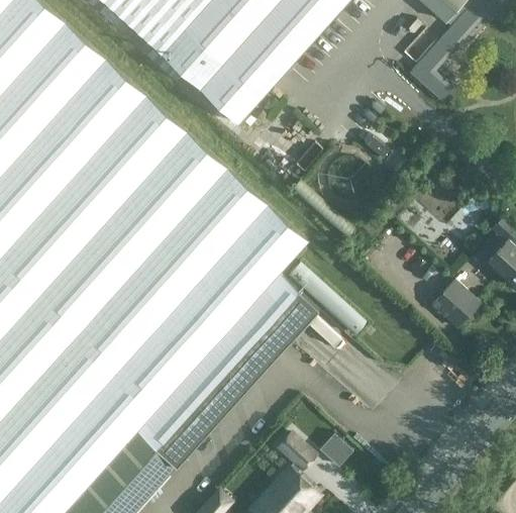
[(307,242),(36,0),(0,0),(0,512),(134,512),(177,466),(319,308),(280,274),(307,242)]
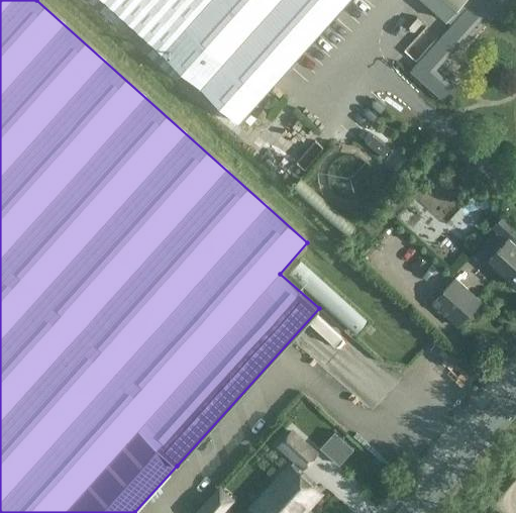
[(349,0),(100,0),(101,1),(238,124),(349,1),(349,0)]
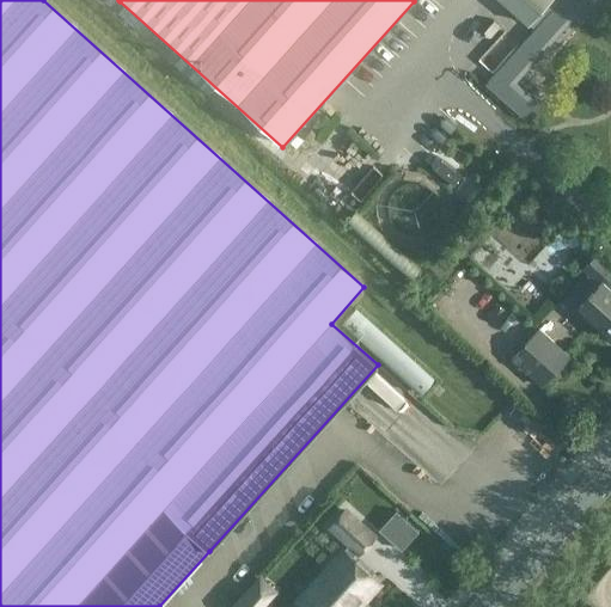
[(579,6),(572,0),(563,0),(487,86),(523,120),(533,108),(507,85),(579,6)]
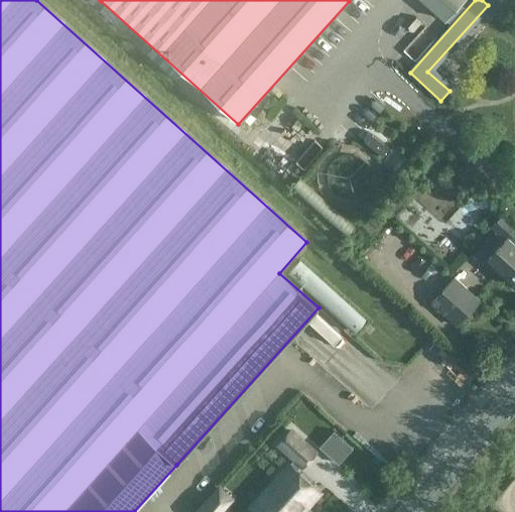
[(419,0),(421,1),(444,22),(464,1),(465,0),(419,0)]
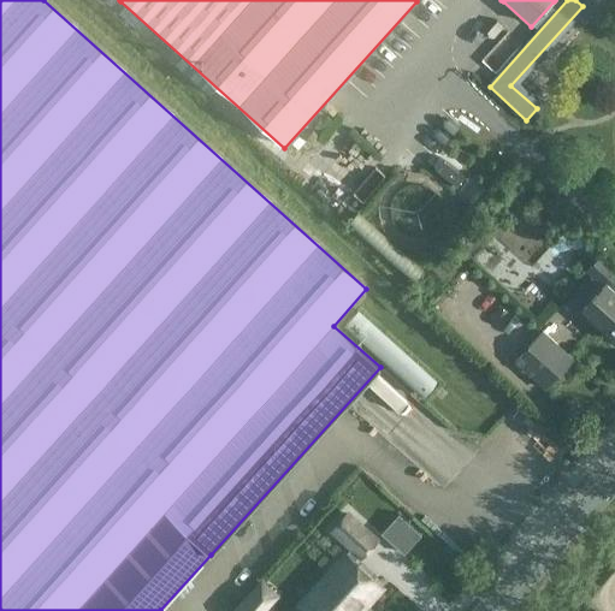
[(312,147),(318,140),(312,134),(305,141),(312,147)]
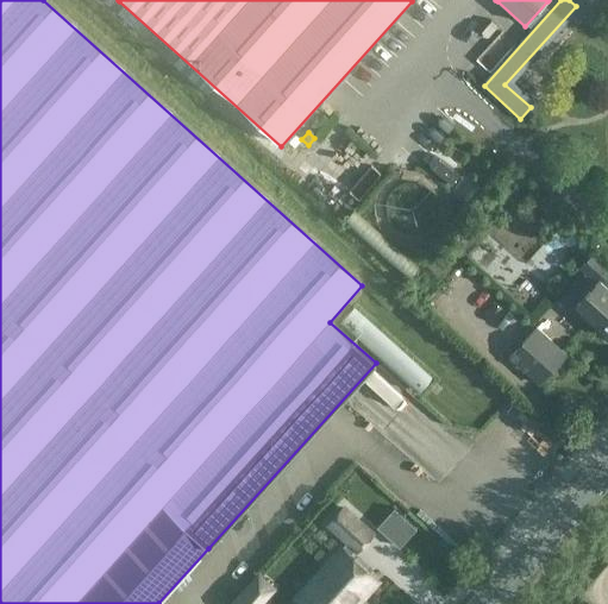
[(607,265),(594,252),(577,270),(585,277),(565,299),(576,307),(607,337),(607,265)]
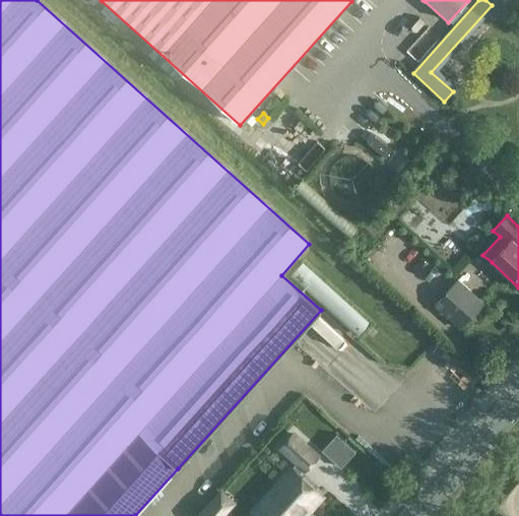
[(460,331),(482,306),(456,282),(433,307),(460,331)]
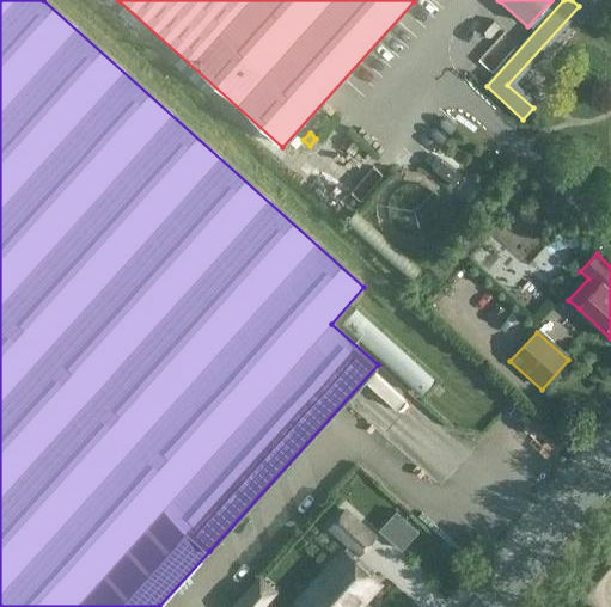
[(379,531),(402,551),(421,531),(397,510),(379,531)]
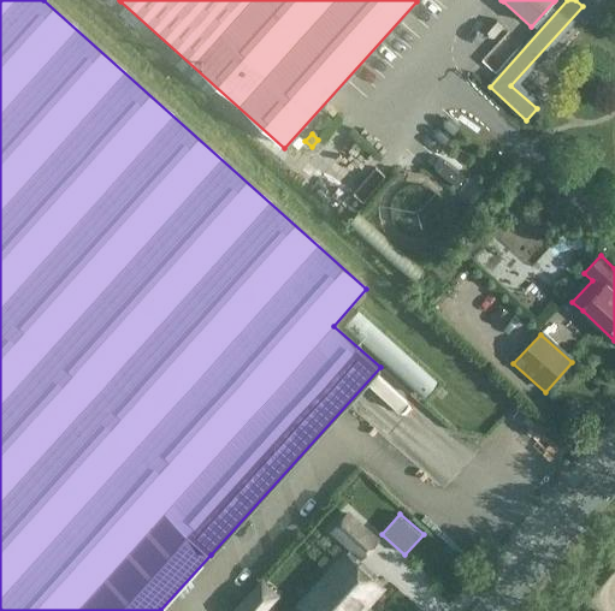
[(344,517),(332,531),(360,555),(372,541),(344,517)]
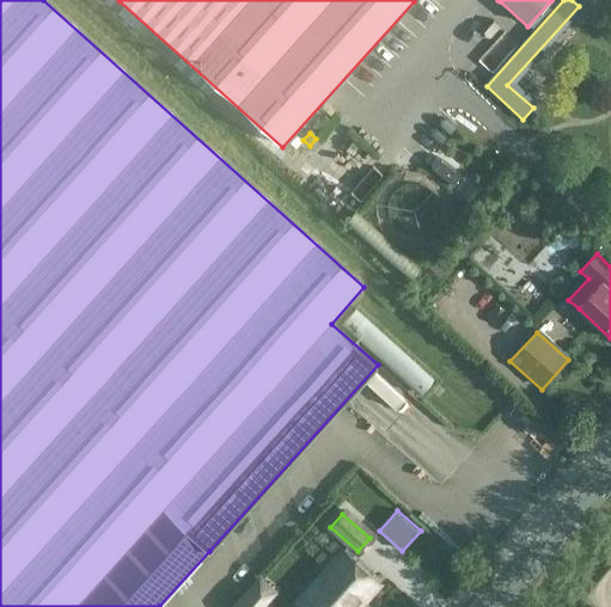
[(342,553),(301,599),(310,606),(360,606),(378,587),(342,553)]
